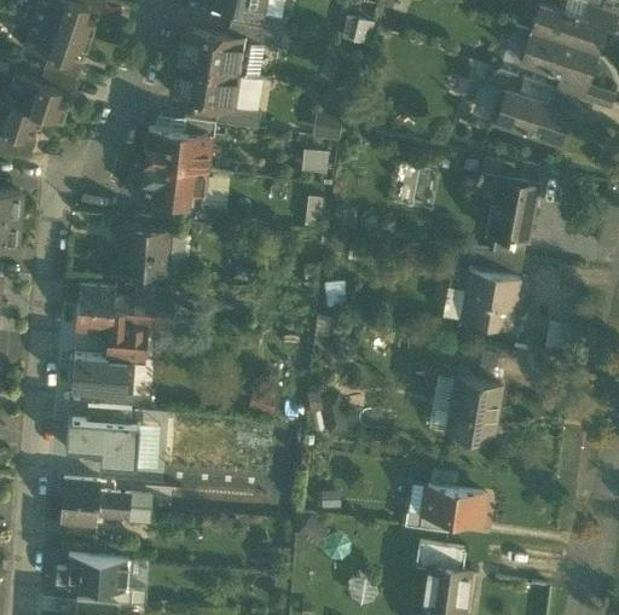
[(68,0),(39,0),(33,19),(91,39),(94,24),(84,21),(87,10),(88,7),(68,0)]
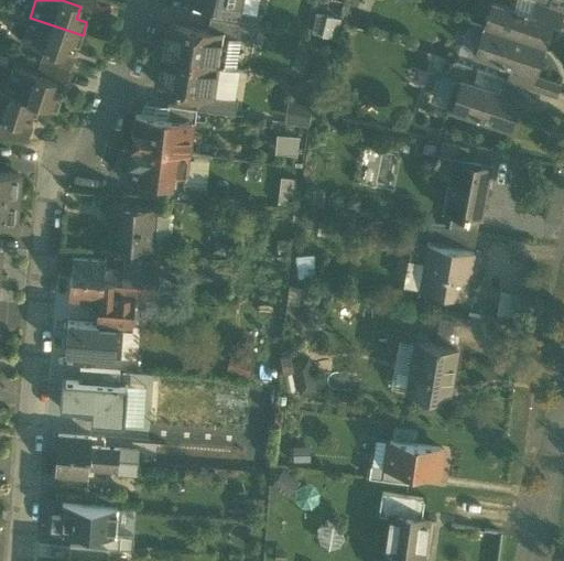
[(62,0),(80,7),(79,9),(90,12),(94,0),(62,0)]
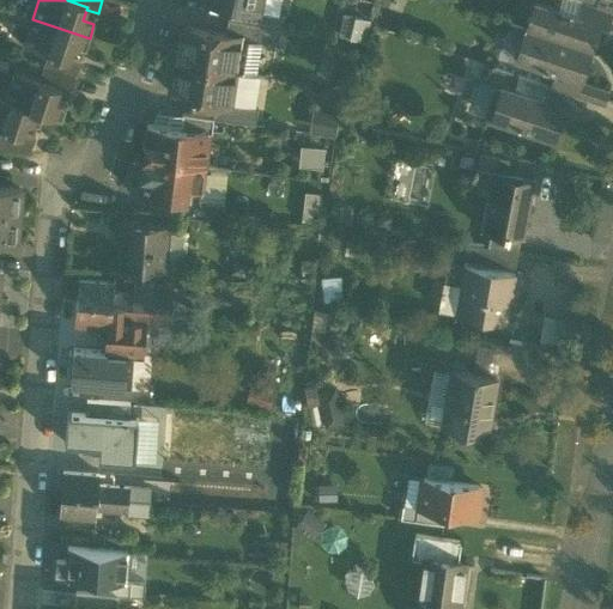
[(261,0),(202,0),(202,2),(231,8),(259,14),(259,11),(261,0)]
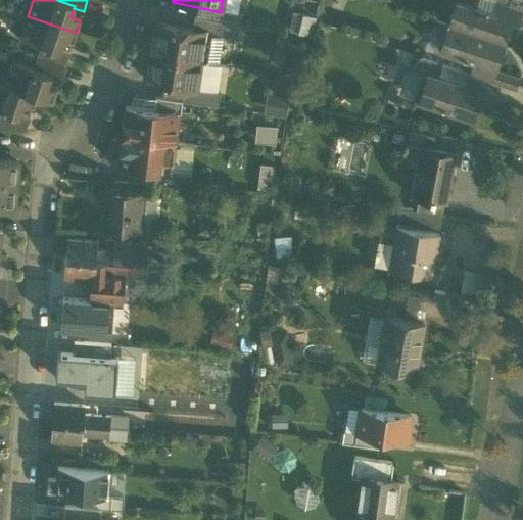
[(522,0),(510,0),(508,6),(522,11),(522,0)]
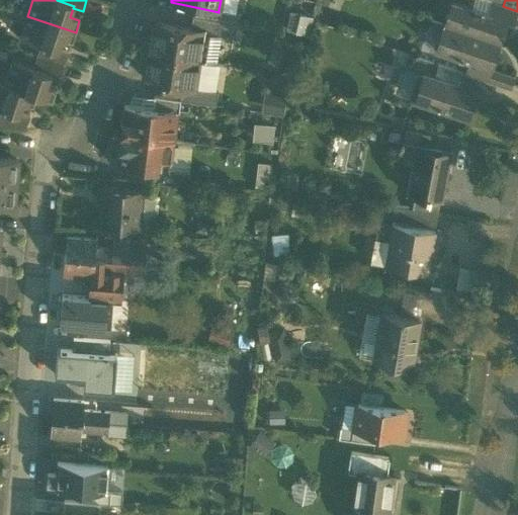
[(491,15),(453,2),(445,25),(496,43),(504,21),(504,20),(491,15)]
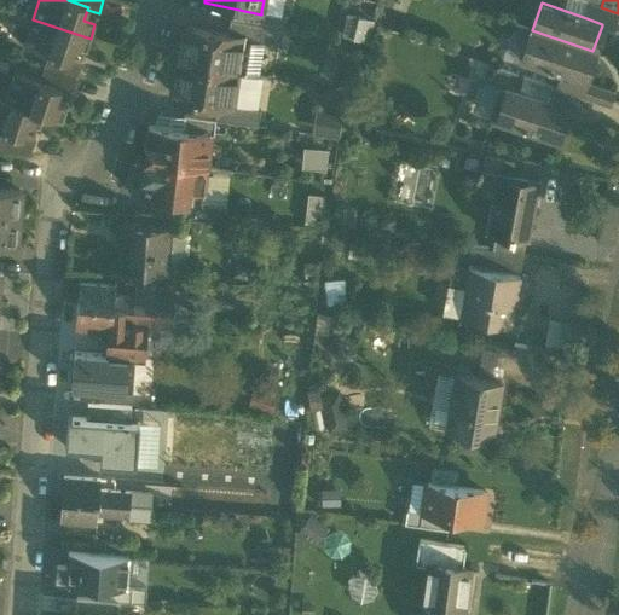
[(601,7),(591,5),(586,18),(602,24),(602,25),(613,29),(618,13),(601,7)]
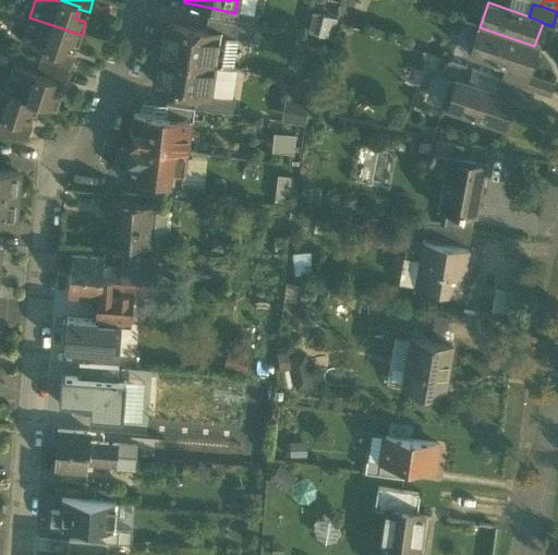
[(235,13),(210,8),(207,21),(245,27),(249,13),(235,10),(235,13)]
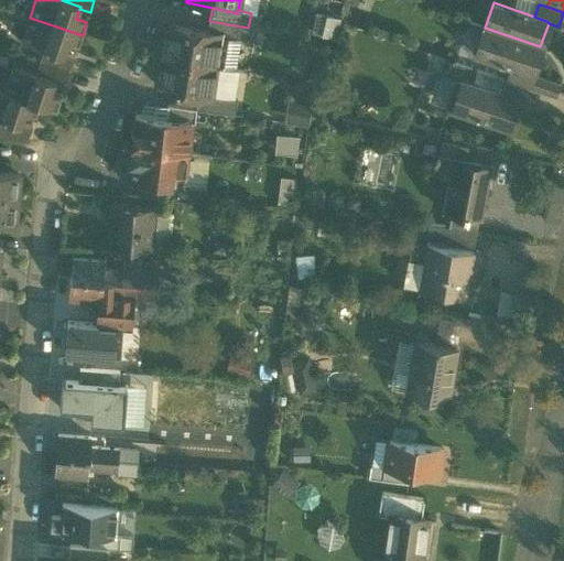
[(83,35),(30,18),(22,43),(44,51),(63,57),(64,55),(67,44),(78,47),(83,35)]
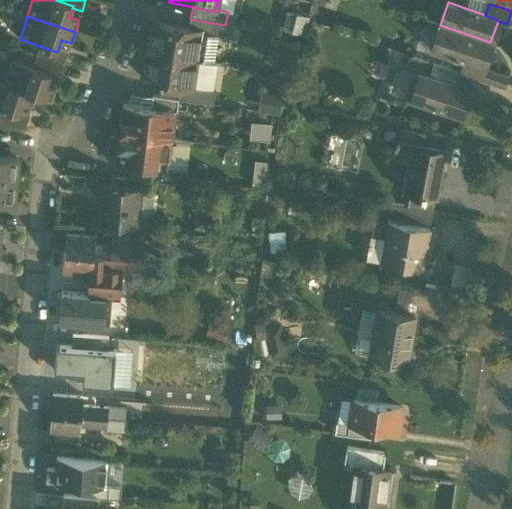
[(225,25),(190,19),(188,31),(199,33),(199,35),(216,37),(232,40),(234,27),(225,25)]
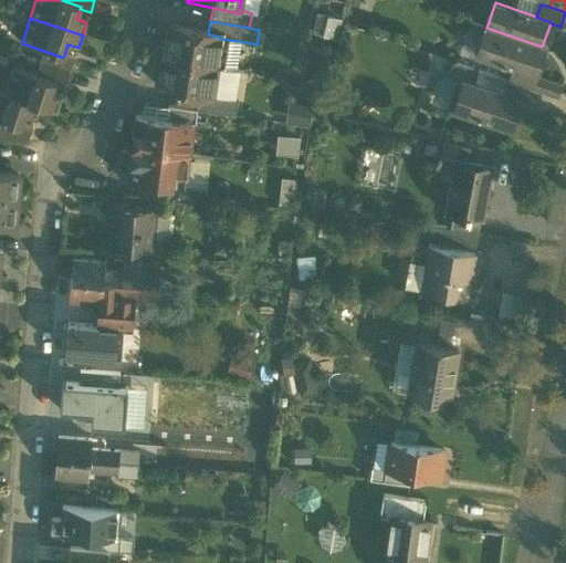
[(542,47),(486,28),(477,58),(511,69),(532,76),(533,75),(542,47)]
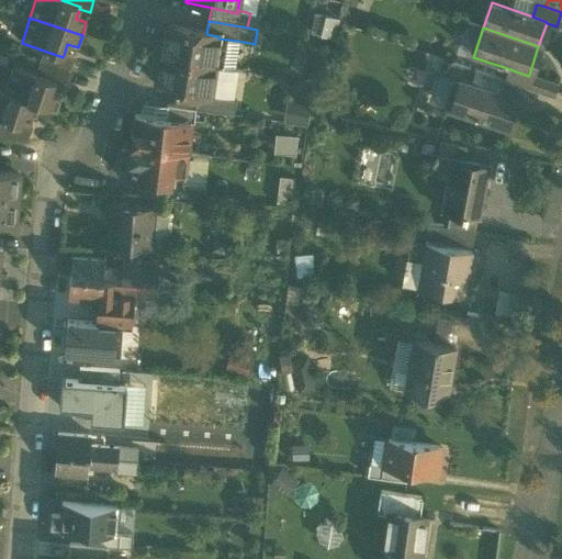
[(206,34),(170,29),(166,32),(161,59),(213,68),(213,69),(233,73),(237,41),(218,38),(218,36),(206,34)]
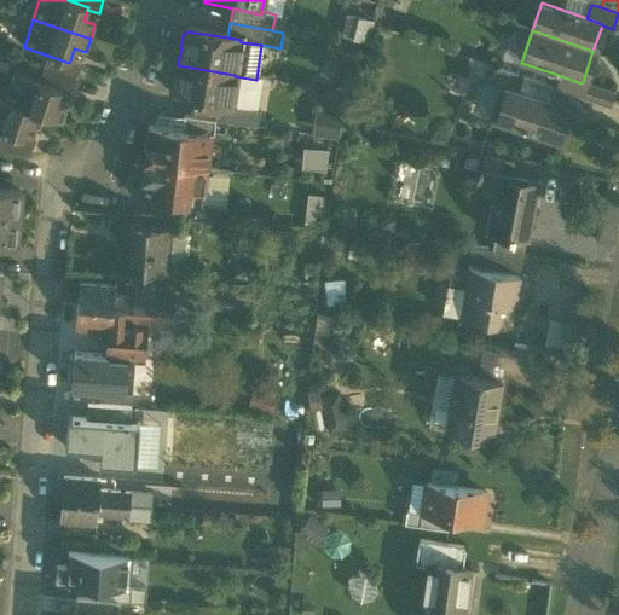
[(69,63),(48,56),(44,69),(76,80),(81,64),(70,61),(69,63)]
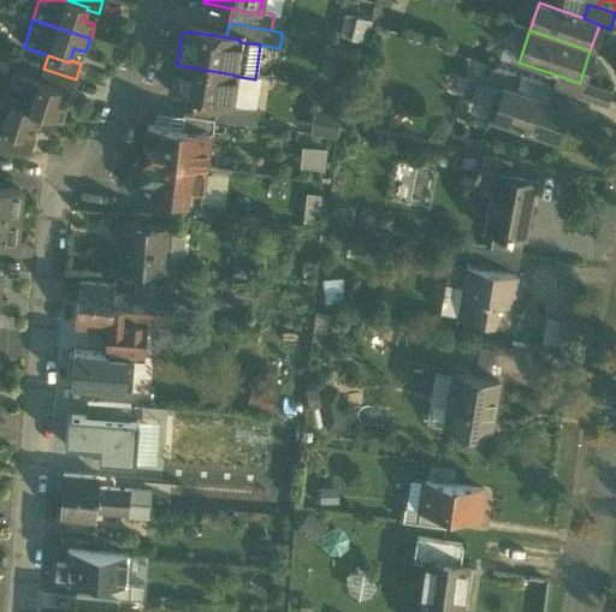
[(234,75),(177,65),(172,95),(176,101),(215,107),(229,110),(229,107),(234,76),(234,75)]
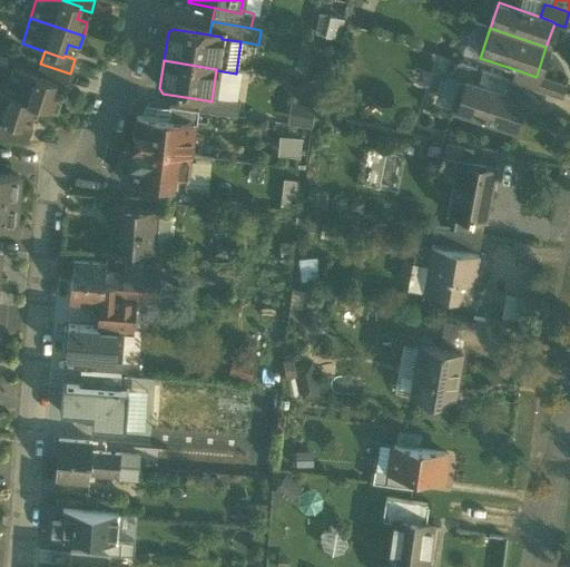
[(70,74),(40,64),(37,76),(56,82),(55,85),(65,88),(70,74)]
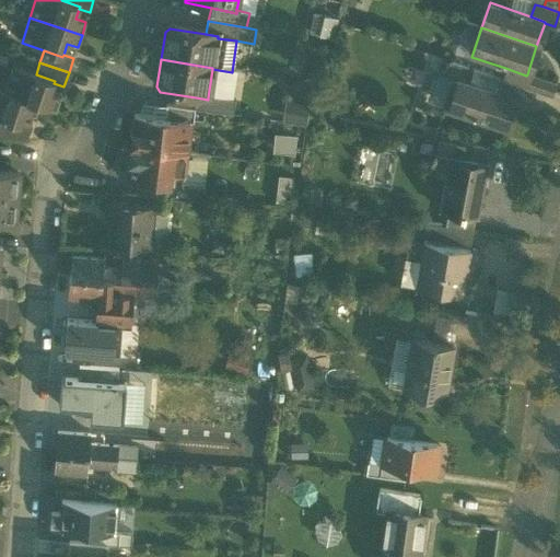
[(36,74),(13,68),(4,92),(39,105),(56,111),(60,97),(50,94),(54,83),(55,81),(36,74)]
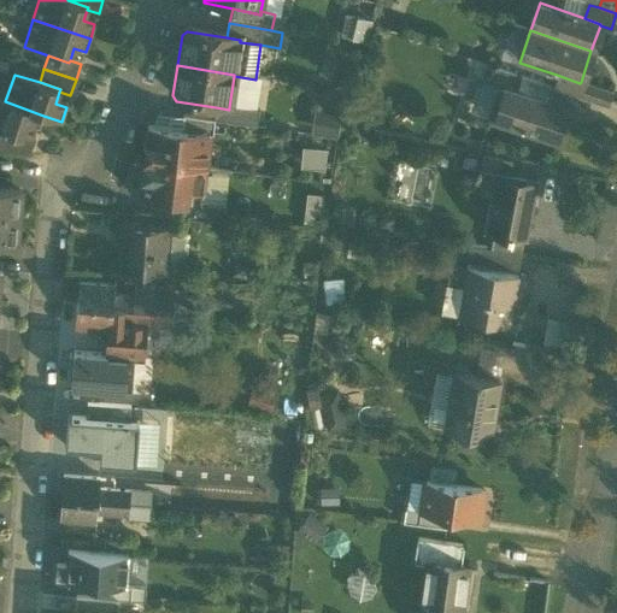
[(580,83),(557,75),(552,89),(589,101),(607,107),(612,93),(581,82),(580,83)]
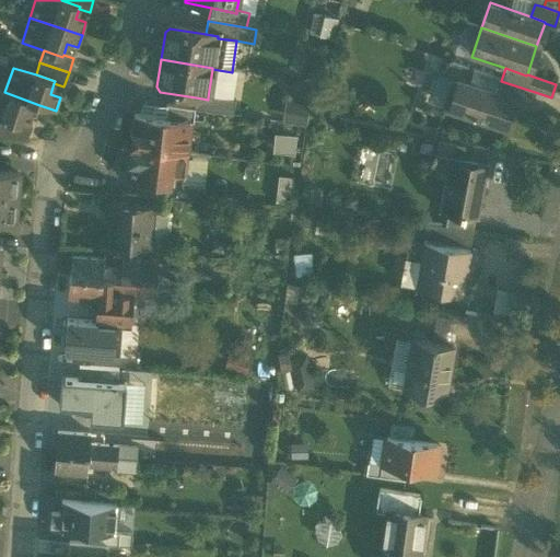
[(498,93),(458,80),(447,111),(503,129),(513,102),(513,99),(498,93)]
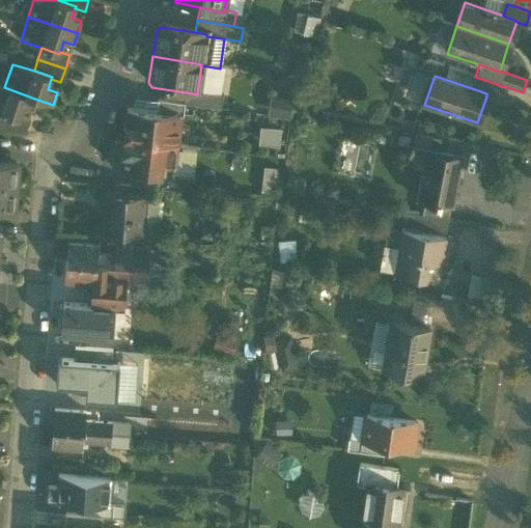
[(507,87),(475,77),(472,88),(486,93),(486,96),(490,98),(491,96),(502,100),(507,87)]
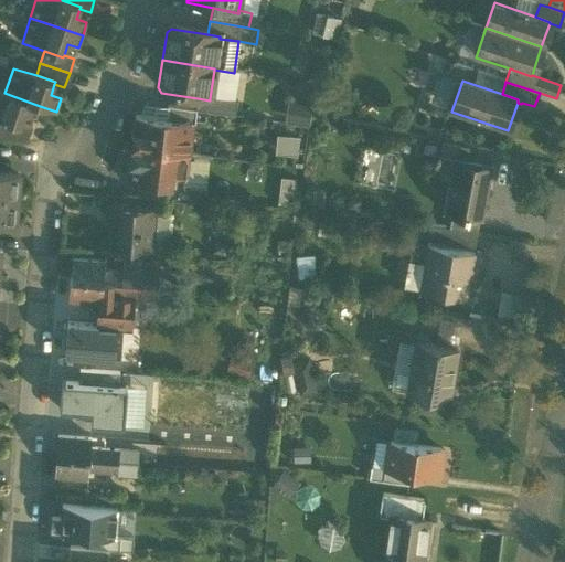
[(40,106),(4,93),(0,91),(0,119),(2,120),(21,127),(22,125),(25,115),(35,118),(40,106)]
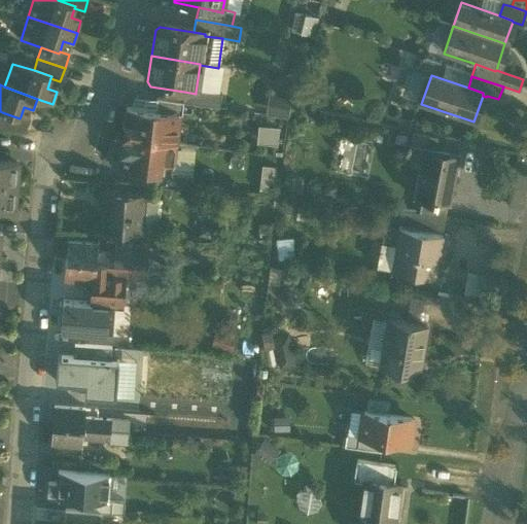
[(196,94),(184,92),(182,104),(183,104),(219,110),(221,96),(196,92),(196,94)]
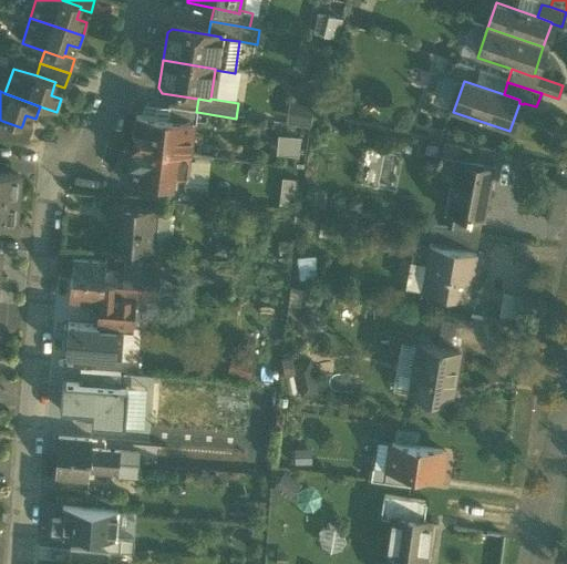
[(196,112),(168,109),(166,122),(192,125),(192,126),(195,126),(197,112),(196,112)]
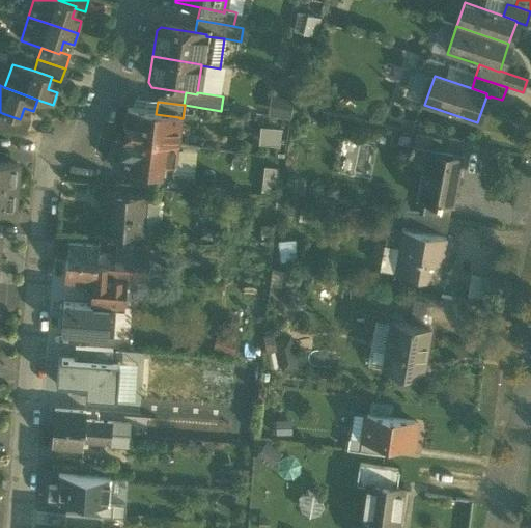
[(156,114),(127,111),(126,128),(124,128),(123,141),(176,147),(179,118),(179,117),(156,114)]
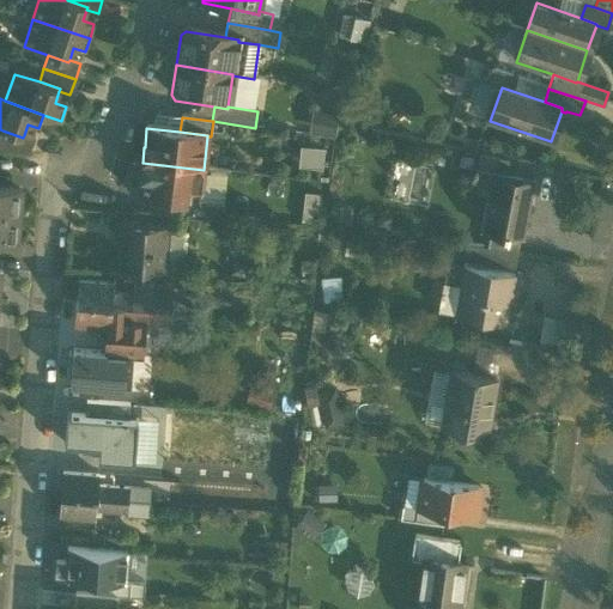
[(23,138),(2,131),(0,136),(0,153),(29,156),(35,140),(24,135),(23,138)]
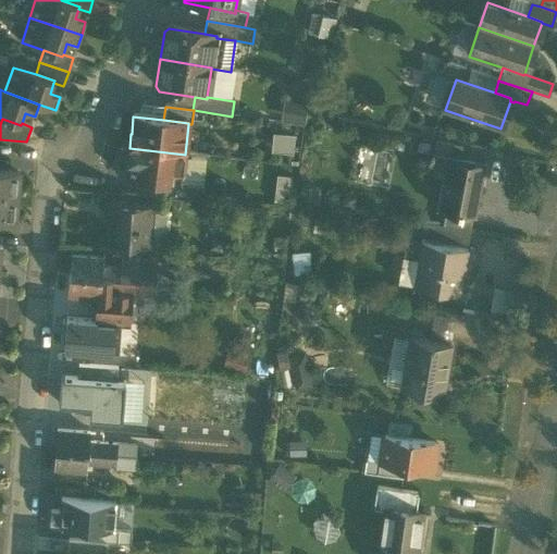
[(287,151),(287,135),(271,134),(271,151),(287,151)]
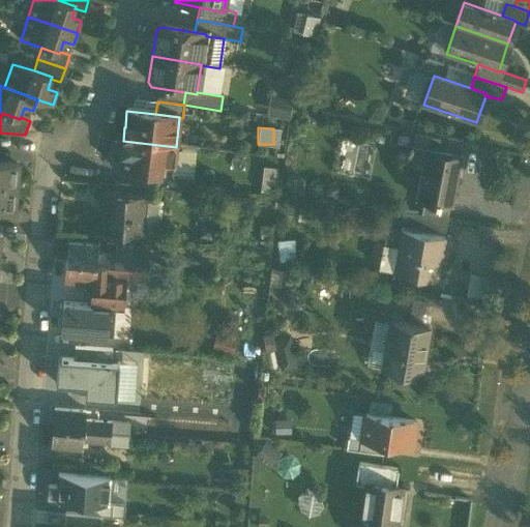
[(440,140),(414,136),(412,148),(427,151),(438,153),(440,140)]
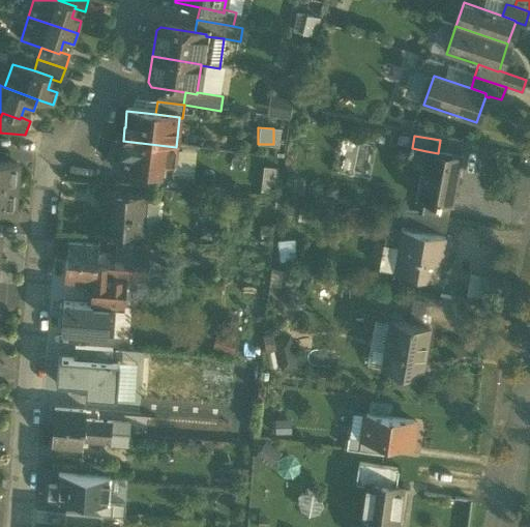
[(176,147),(123,141),(121,155),(123,156),(121,172),(156,175),(173,177),(173,176),(176,147)]
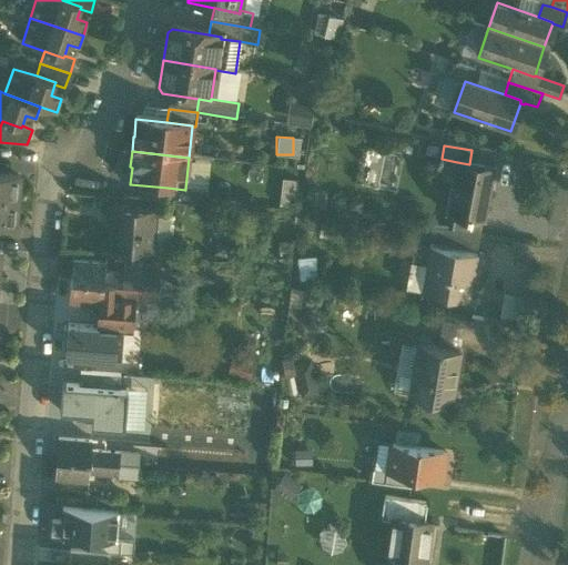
[(469,164),(457,162),(446,215),(454,217),(482,222),(484,223),(494,169),(469,164)]
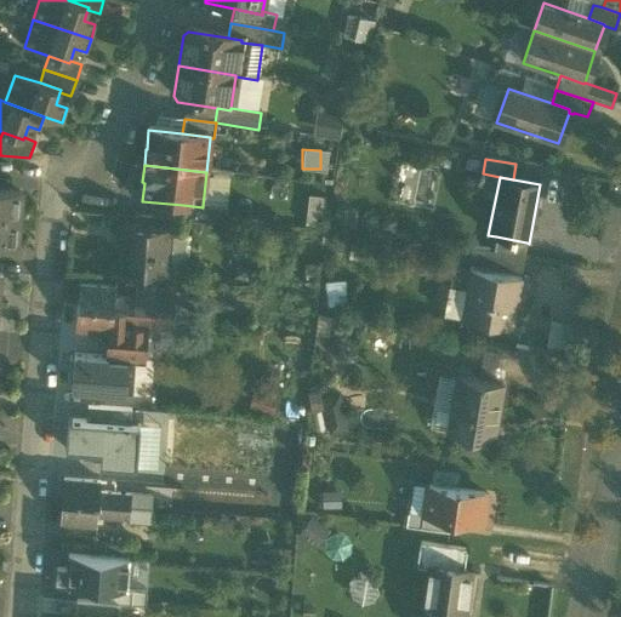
[(0,193),(0,222),(21,223),(21,217),(18,213),(20,195),(0,193)]
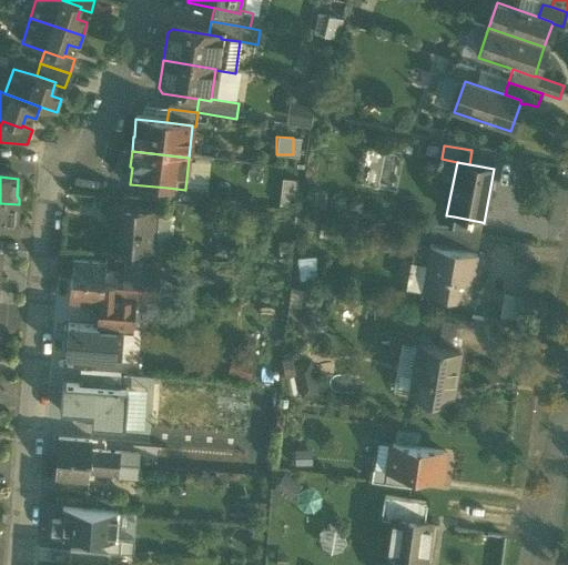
[(208,191),(185,189),(185,190),(168,188),(165,201),(205,205),(208,191)]
